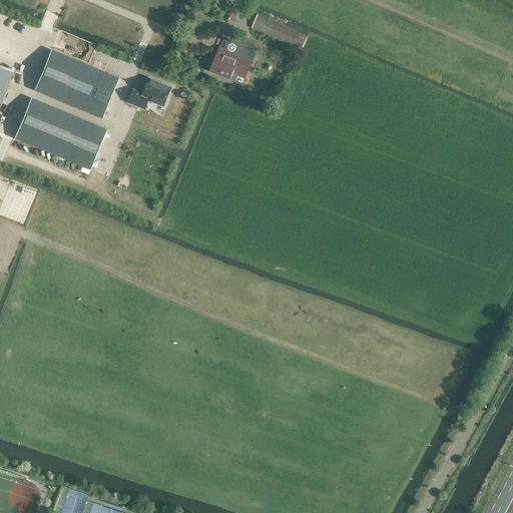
[(302,50),(308,37),(258,15),(251,28),(302,50)]
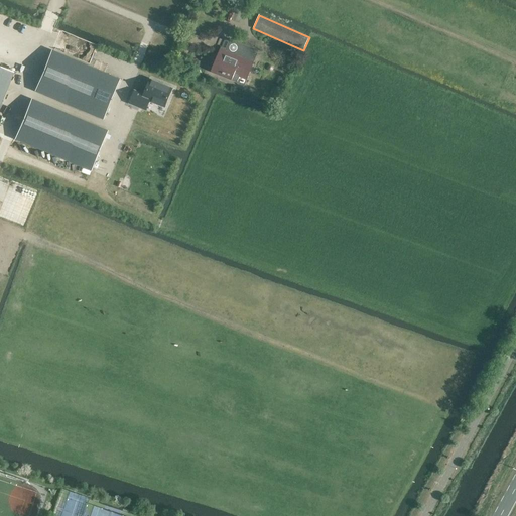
[(225,37),(212,72),(244,85),(247,79),(258,50),(225,37)]
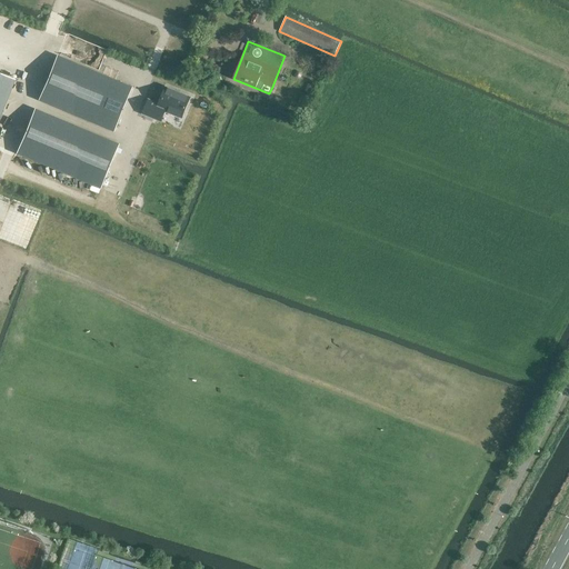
[(58,55),(40,98),(116,130),(135,87),(58,55)]
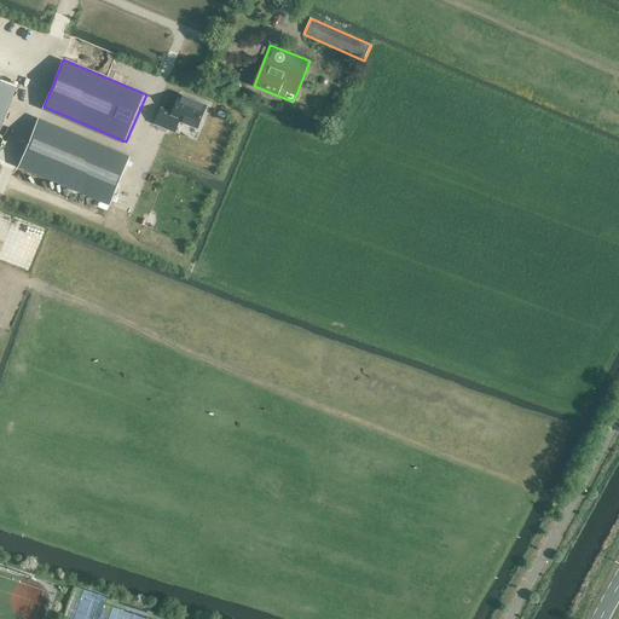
[(0,79),(0,122),(16,86),(0,79)]
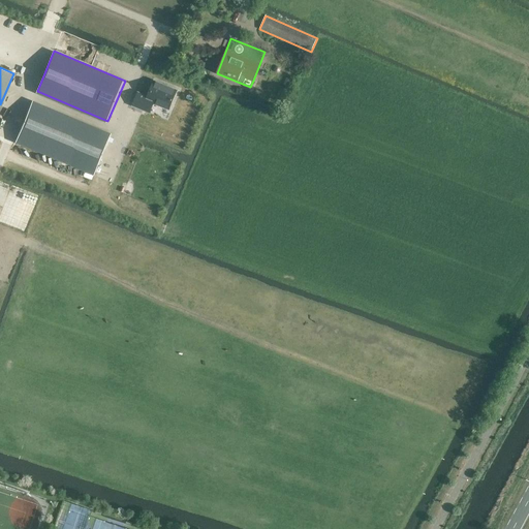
[(137,91),(132,104),(149,111),(153,101),(168,107),(177,89),(153,80),(147,94),(137,91)]
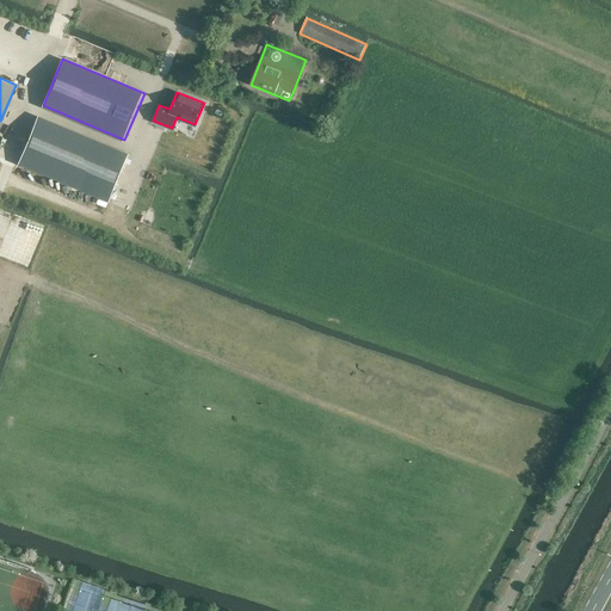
[(38,116),(19,162),(110,201),(129,154),(38,116)]
